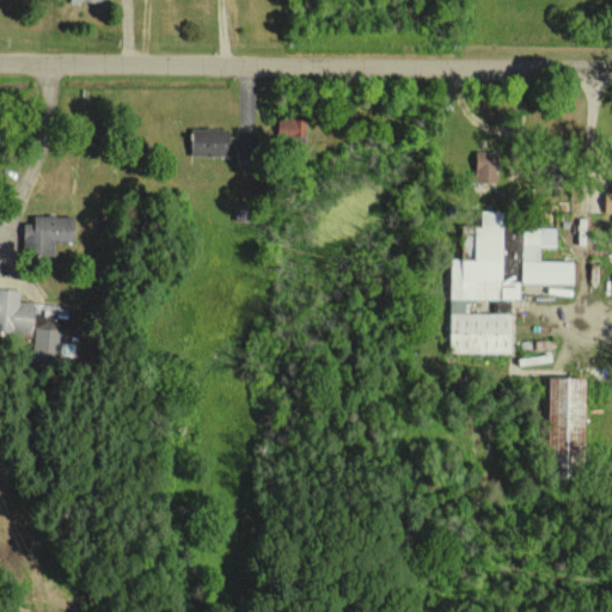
[(305,139),(305,118),(277,118),(276,138),(305,139)]
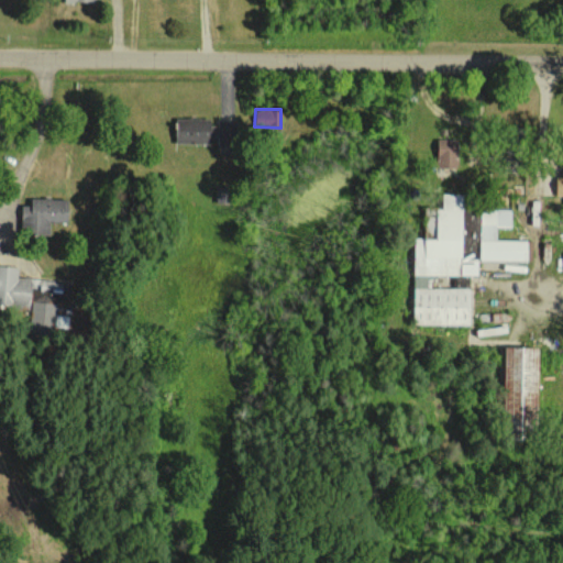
[(175,142),(209,143),(210,118),(175,117),(175,142)]
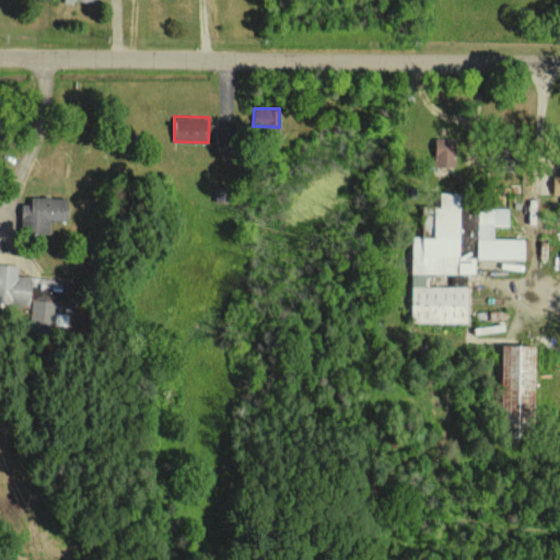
[(454,138),(434,138),(433,166),(454,166),(454,138)]
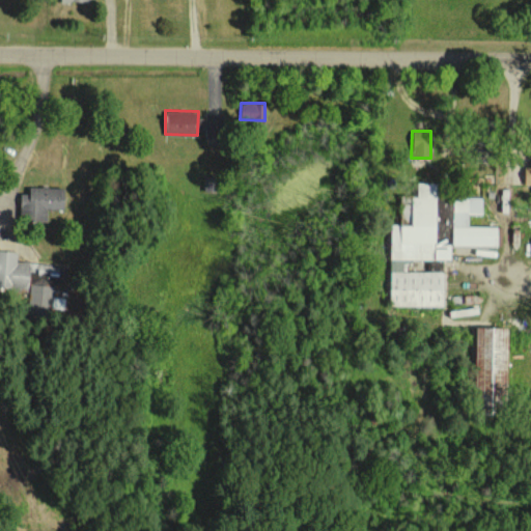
[(389,305),(442,306),(443,272),(407,271),(407,259),(450,259),(450,244),(435,244),(436,183),(417,183),(417,196),(412,196),(411,224),(390,224),(389,305)]
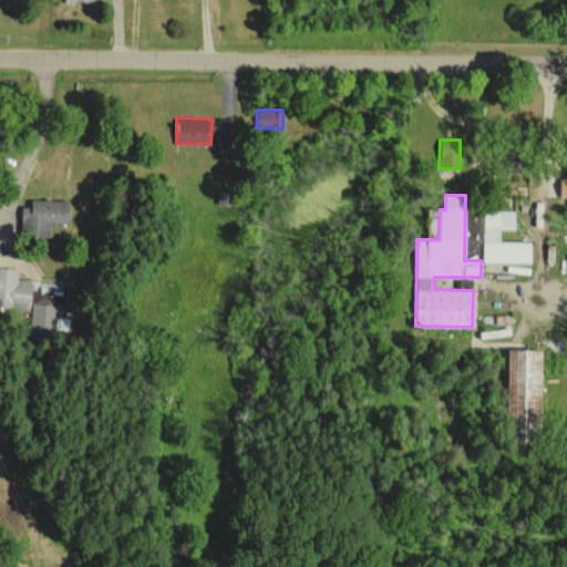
[(66,199),(30,199),(30,206),(21,206),(21,234),(49,235),(49,222),(66,223),(66,199)]
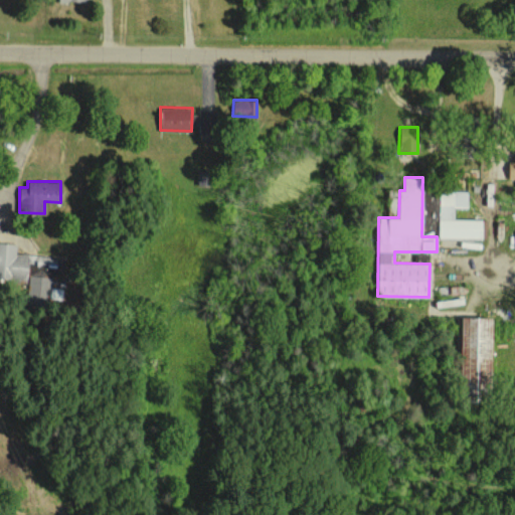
[(481,238),(481,219),(453,219),(454,207),(467,207),(467,192),(439,191),(438,237),(481,238)]
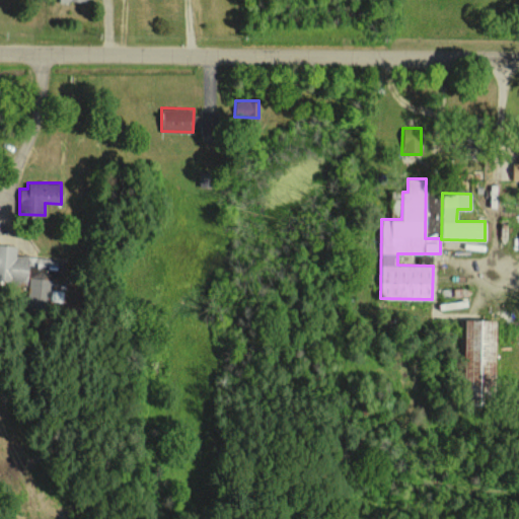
[(0,280),(26,282),(27,255),(15,255),(16,244),(0,243),(0,280)]
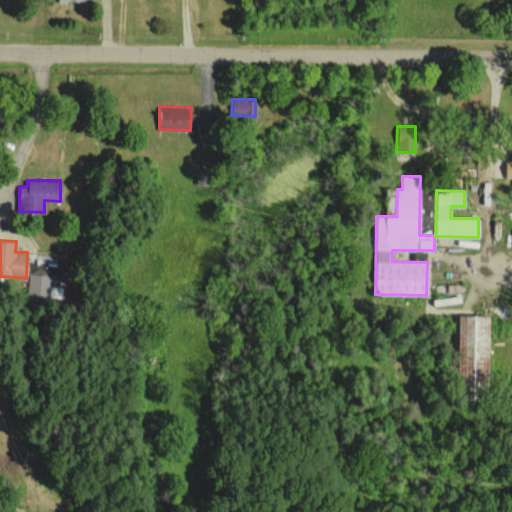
[(488,315),(458,314),(457,396),(479,397),(479,385),(487,385),(488,315)]
